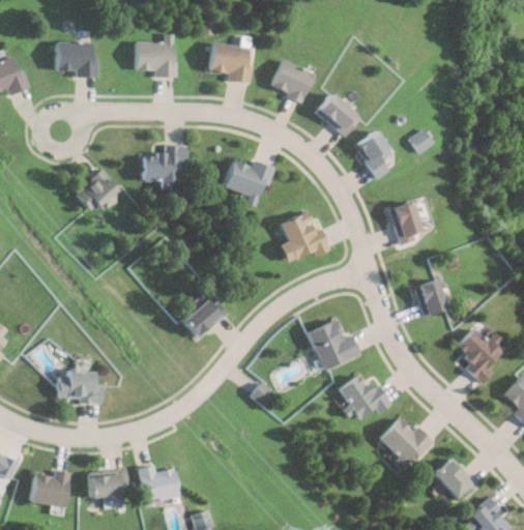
[(154,77),(175,77),(176,34),(164,34),(163,41),(135,41),(135,69),(154,70),(154,77)]
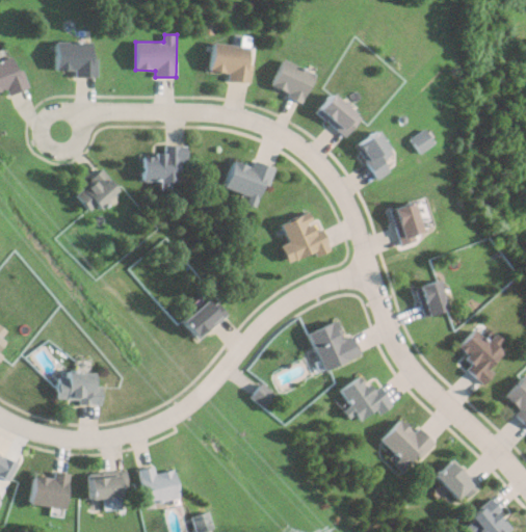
[(75,77),(99,77),(99,57),(93,57),(93,42),(55,42),(55,71),(75,71),(75,77)]
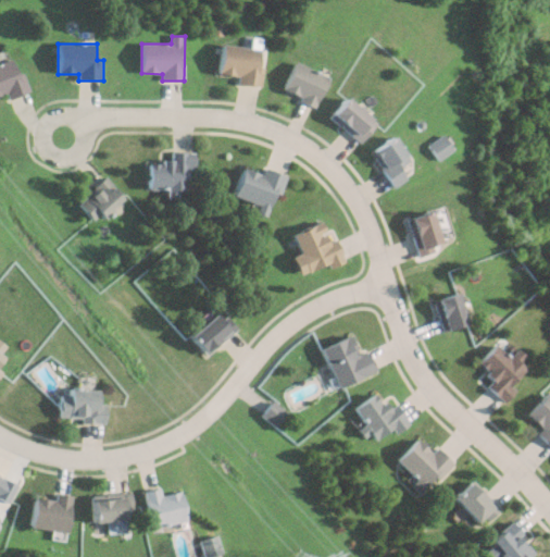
[(237,85),(260,87),(264,50),(221,45),(217,75),(238,77),(237,85)]
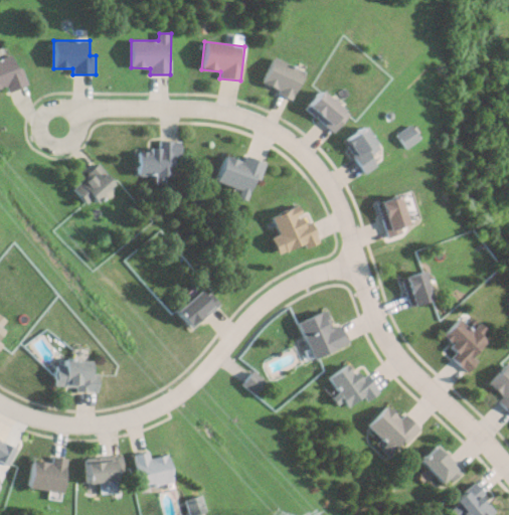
[(0,58),(0,88),(7,86),(9,91),(29,84),(23,66),(18,67),(14,54),(0,58)]
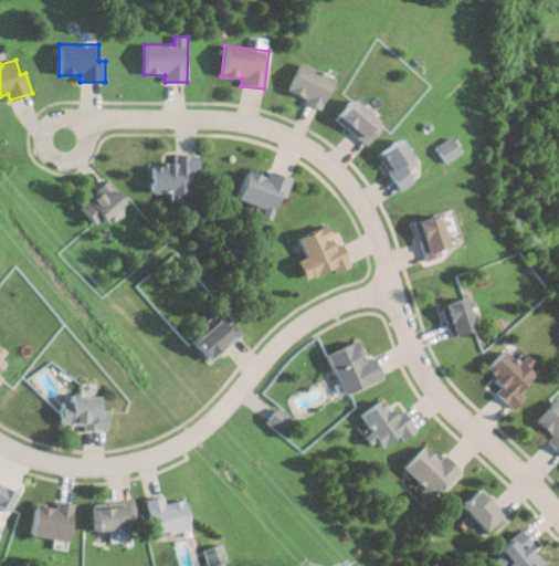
[(331,76),(296,65),(286,97),(322,107),(331,76)]
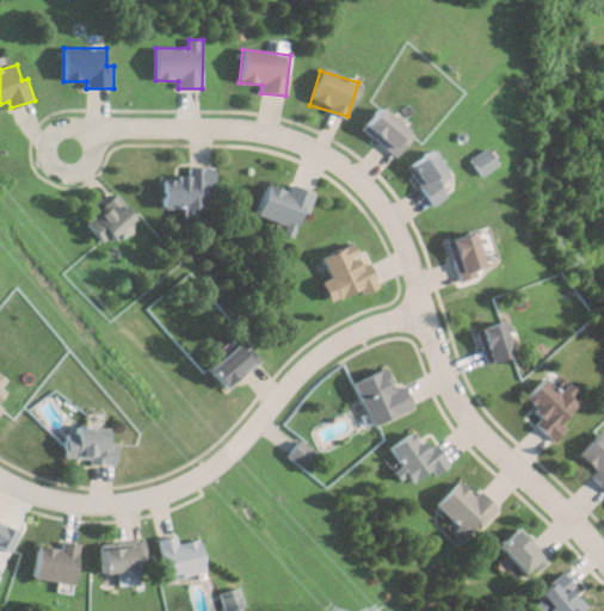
[(412,139),(380,107),(361,127),(393,158),(412,139)]
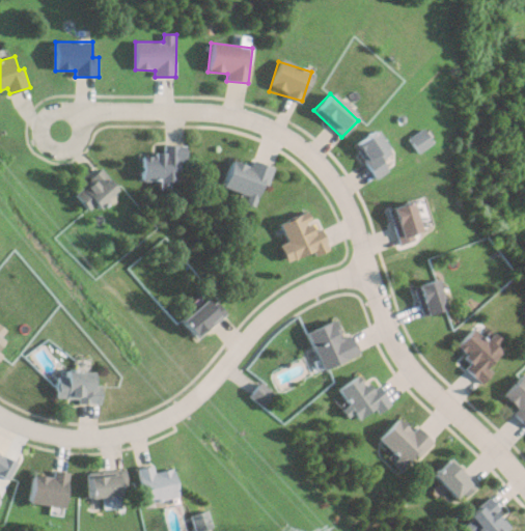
[(432,143),(421,130),(408,139),(418,152),(432,143)]
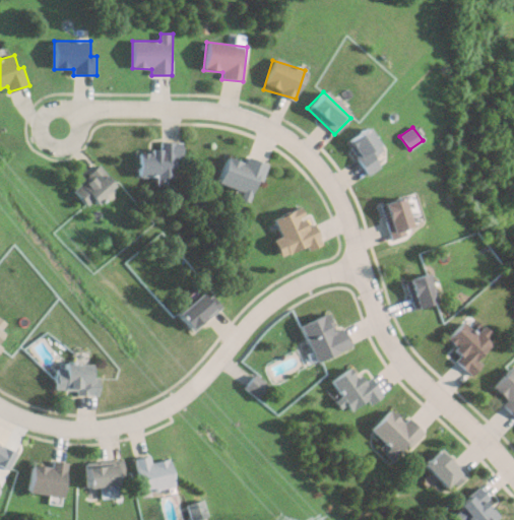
[(366,176),(380,168),(373,155),(381,151),(369,128),(346,140),(366,176)]
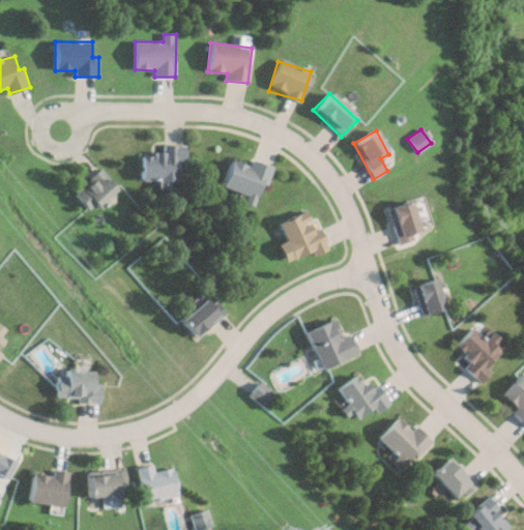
[(179,160),(187,160),(187,144),(163,145),(163,154),(142,154),(143,181),(179,180),(179,160)]
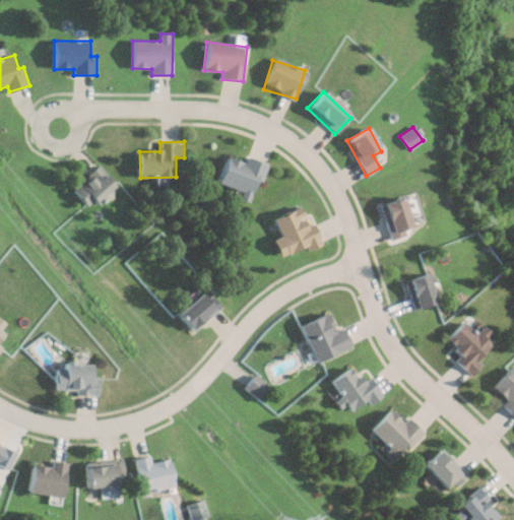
[(218,185),(240,190),(238,198),(254,203),(265,163),(248,157),(247,164),(227,157),(218,185)]
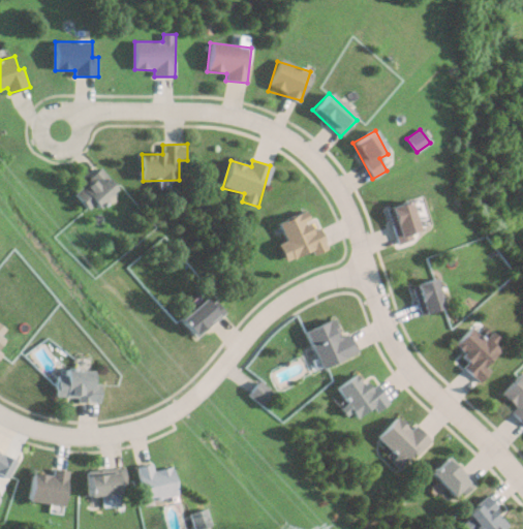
[(93,212),(120,186),(101,167),(74,193),(93,212)]
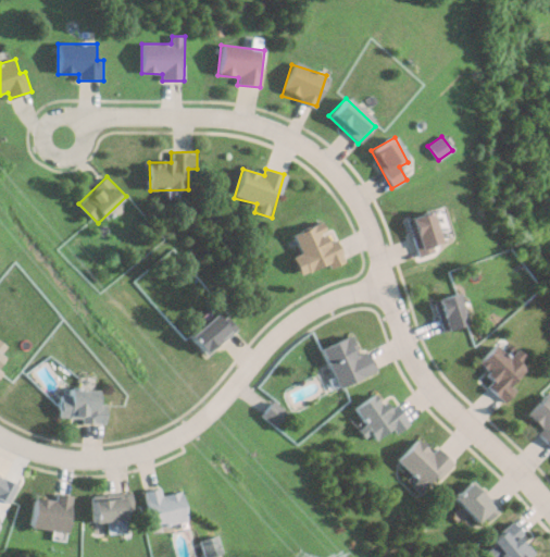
[(433,245),(441,242),(430,212),(408,220),(422,257),(435,252),(433,245)]
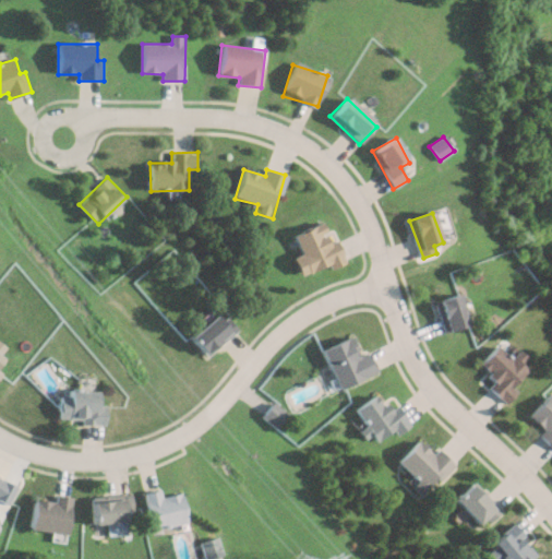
[(296,234),(302,254),(295,258),(301,277),(346,261),(332,221),(296,234)]
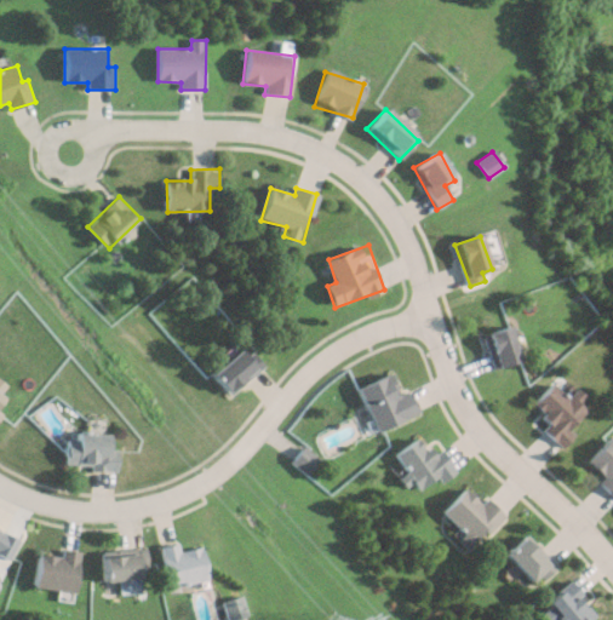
[(499,369),(525,361),(513,326),(487,336),(499,369)]
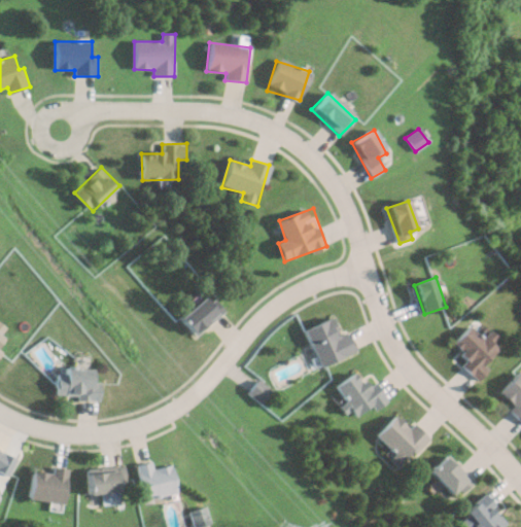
[(198,337),(226,310),(209,291),(181,319),(198,337)]
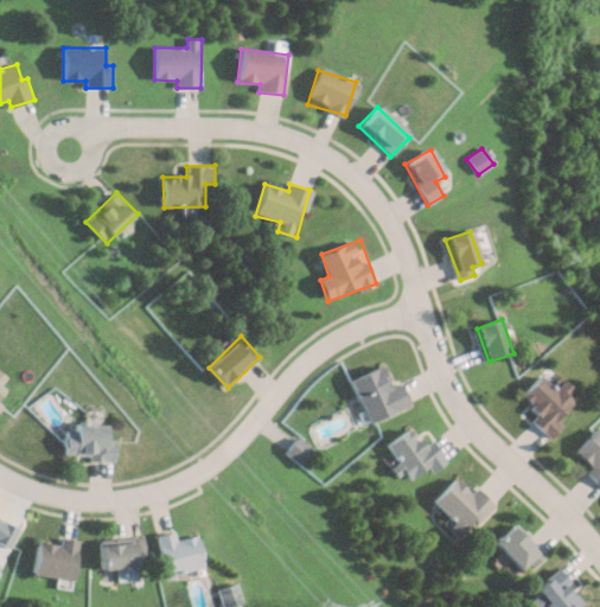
[(353,378),(370,422),(414,406),(404,381),(393,385),(385,366),(353,378)]
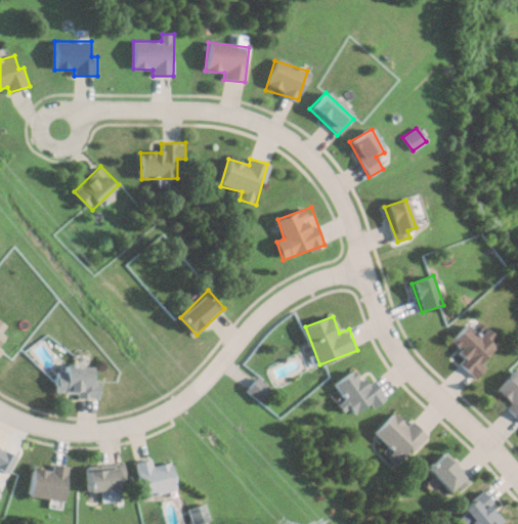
[(0,341),(10,330),(0,320),(0,356),(6,349),(0,343),(0,341)]
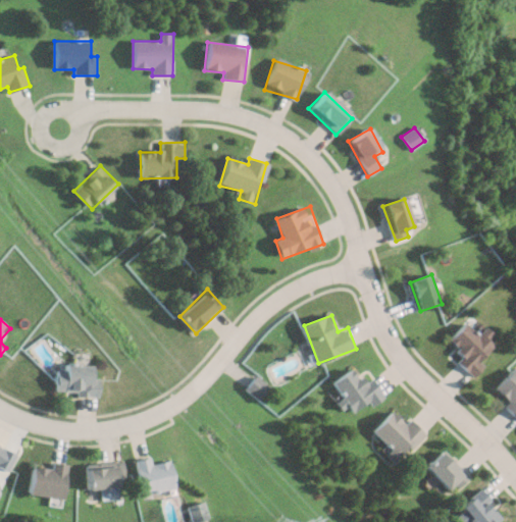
[(479,375),(487,366),(481,360),(497,346),(491,340),(496,334),(488,327),(480,334),(468,323),(448,344),(479,375)]
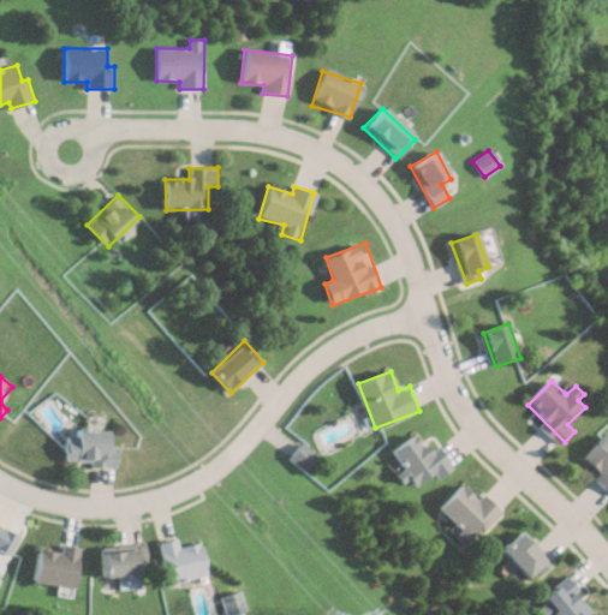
[(112,430),(70,430),(69,465),(120,466),(120,446),(111,446),(112,430)]
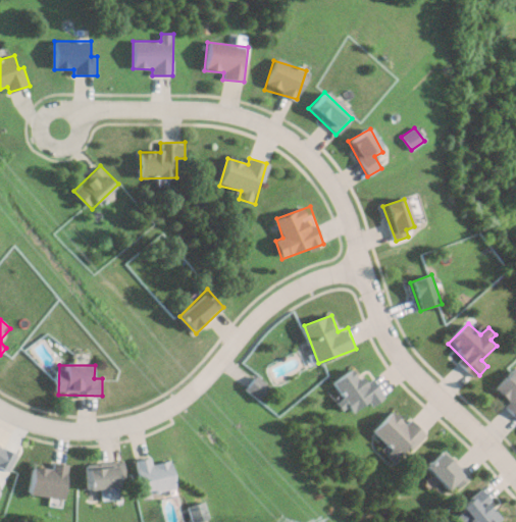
[(355,412),(371,401),(375,406),(389,397),(374,378),(367,383),(355,367),(334,382),(346,398),(338,403),(344,411),(351,406),(355,412)]
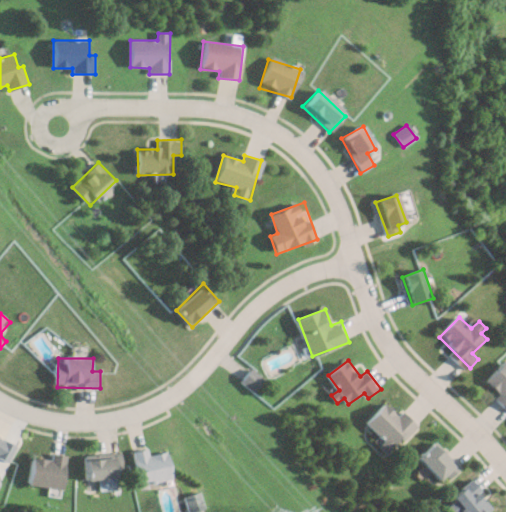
[(505,362),(488,381),(501,394),(498,399),(505,406),(505,362)]
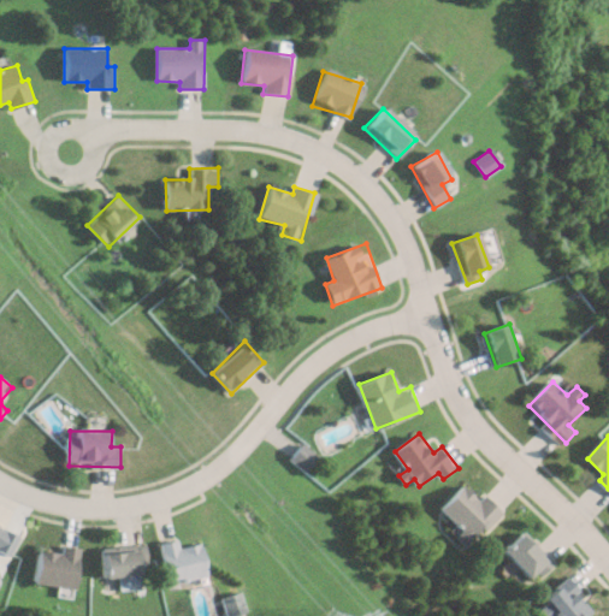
[(469,546),(504,510),(488,495),(482,501),(466,485),(443,509),(465,531),(459,537),(469,546)]
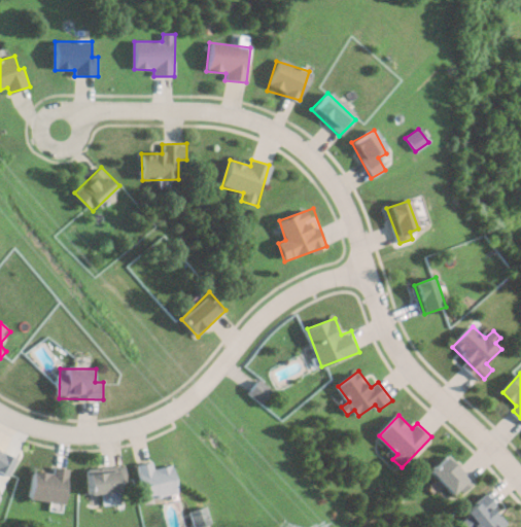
[(0,446),(0,468),(8,451),(0,446)]
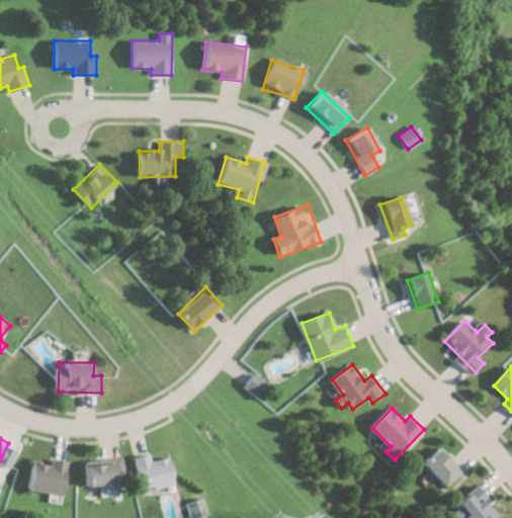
[(451,480),(456,485),(467,472),(441,446),(423,464),(445,486),(451,480)]
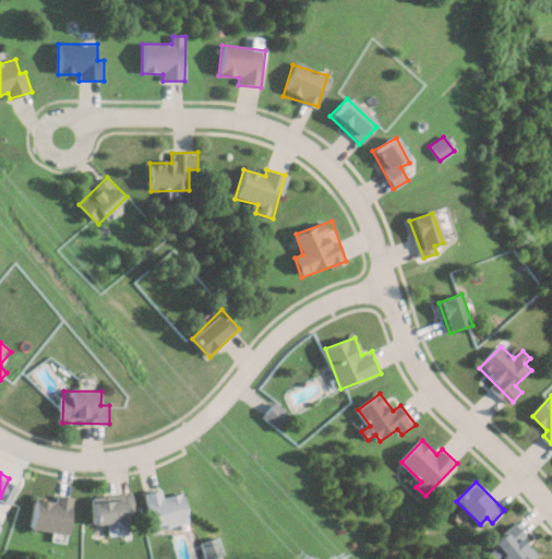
[(156,528),(192,521),(187,492),(167,496),(165,488),(148,492),(156,528)]
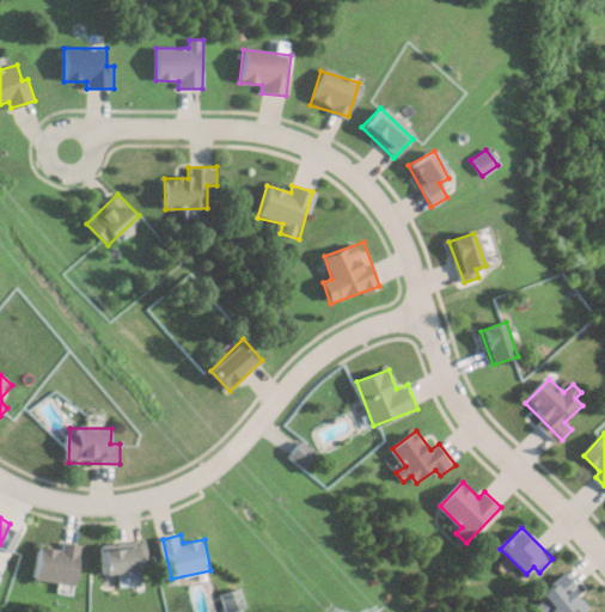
[(84,543),(66,540),(65,548),(42,544),(37,576),(78,582),(84,543)]
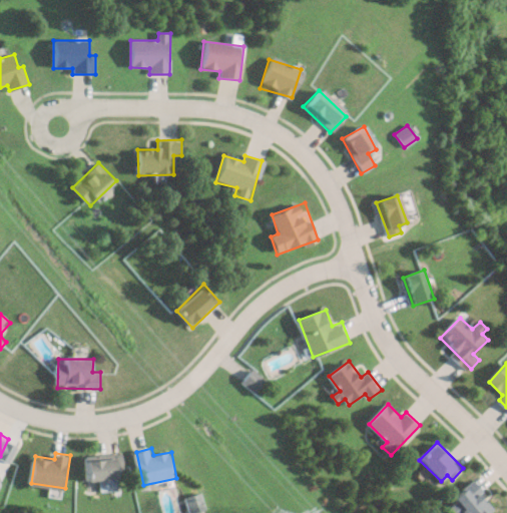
[(87,457),(88,479),(121,477),(120,468),(125,468),(124,455),(87,457)]
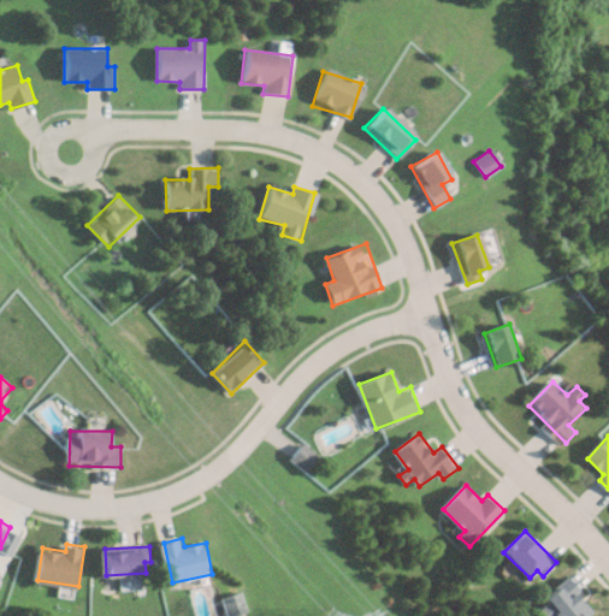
[(559,615),(587,615),(596,610),(569,578),(544,598),(559,615)]
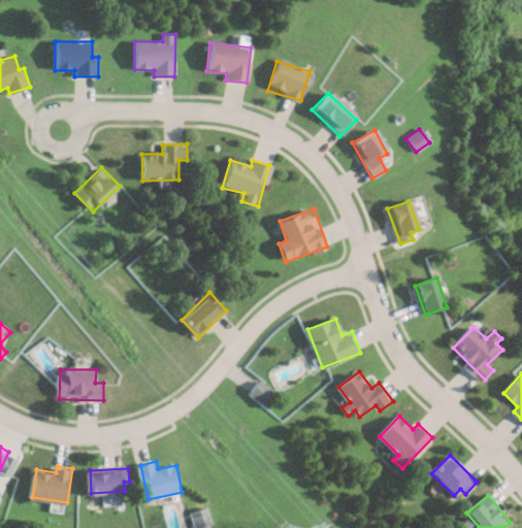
[(195,513),(200,527),(201,527),(217,523),(210,506),(195,513)]
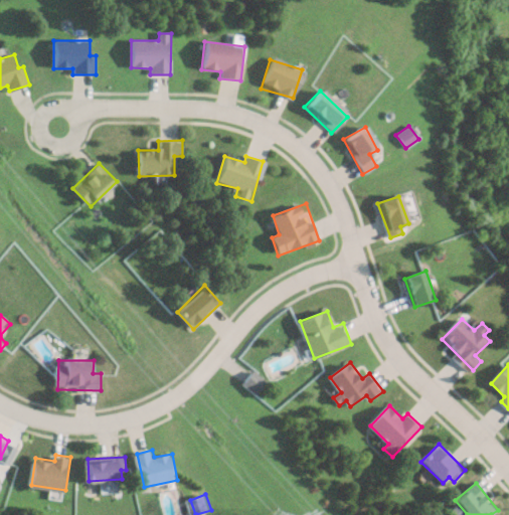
All buildings are outlined.
